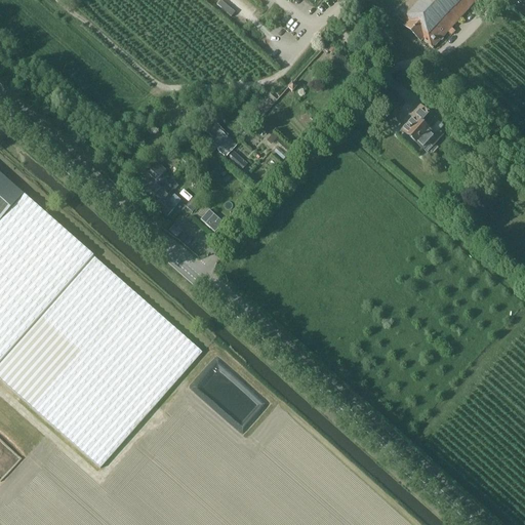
[(423,40),(434,49),(448,33),(478,0),(411,0),(411,1),(397,16),(407,25),(405,27),(408,29),(422,42),(423,40)]
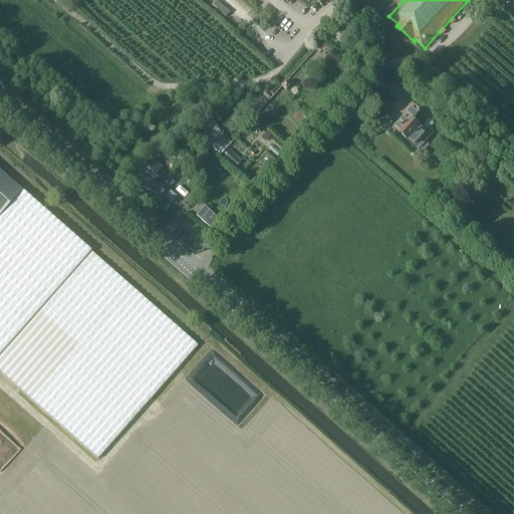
[(281,86),(281,87),(286,91),(288,88),(290,86),(285,81),(283,84),(281,86)]
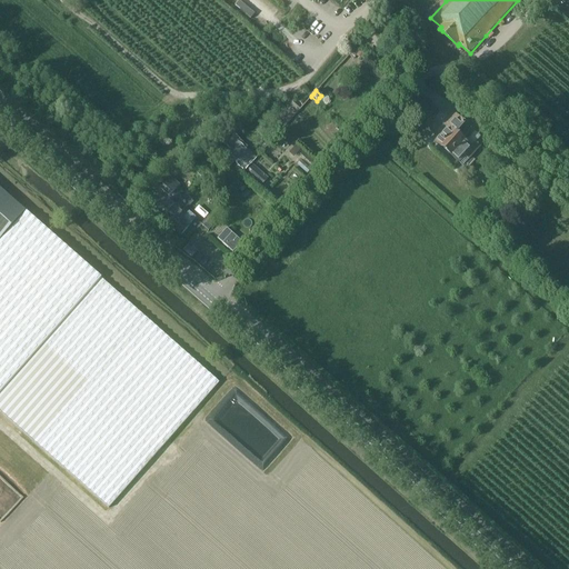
[(275,122),(282,130),(296,115),(300,109),(297,107),(302,102),(297,98),(296,100),(296,101),(293,103),(292,103),(288,108),(278,118),(275,122)]
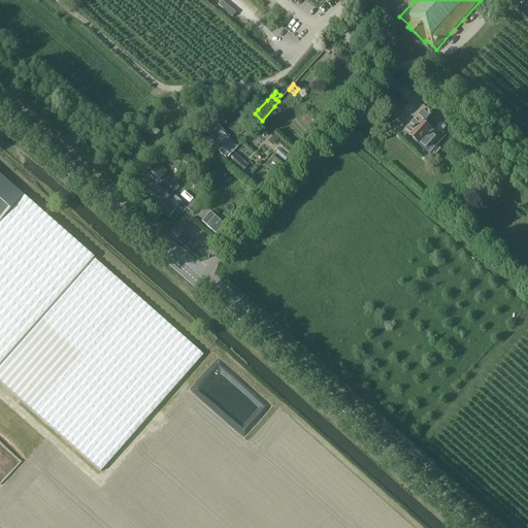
[(442,132),(447,128),(441,123),(422,104),(411,116),(416,120),(403,132),(426,153),(427,152),(430,155),(447,136),(442,132)]
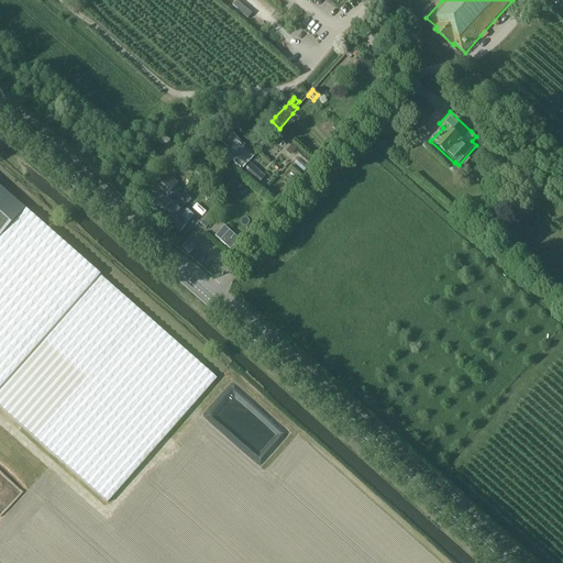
[(254,166),(250,163),(255,157),(244,147),(243,148),(235,141),(238,139),(229,131),(219,141),(225,147),(217,155),(228,166),(232,161),(242,170),(243,169),(246,173),(244,175),(253,181),(262,173),(254,166)]
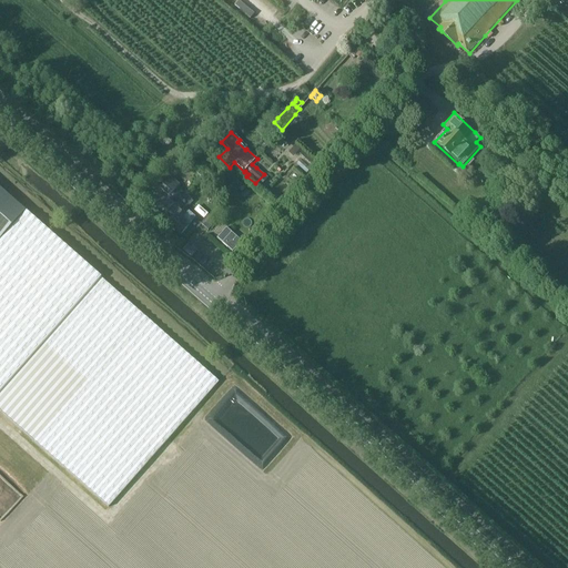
[(172,200),(169,198),(179,185),(171,178),(160,190),(155,194),(156,194),(148,204),(155,212),(156,211),(174,226),(173,227),(181,235),(189,226),(195,232),(200,226),(194,221),(198,217),(186,208),(193,201),(189,198),(191,195),(186,192),(184,193),(181,190),(172,200)]
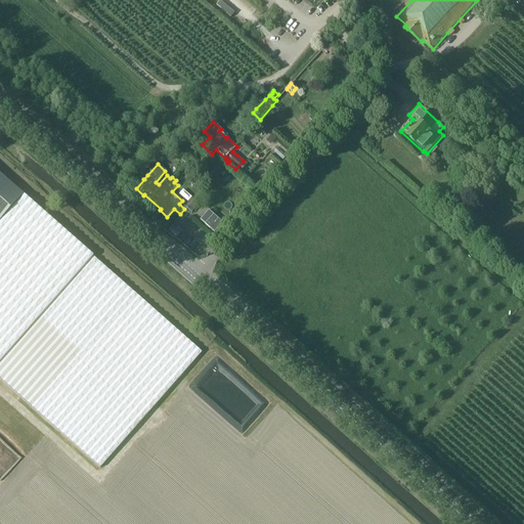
[(218,178),(224,172),(217,166),(211,172),(218,178)]
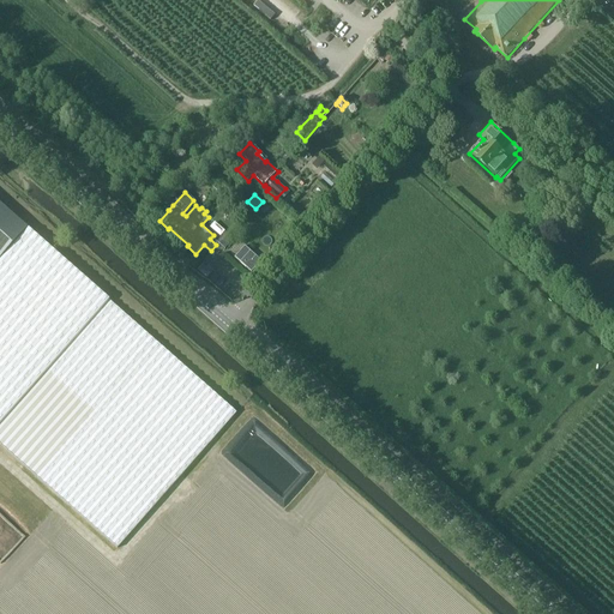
[(130,204),(127,205),(126,206),(136,216),(140,222),(143,202),(137,202),(132,206),(130,204)]
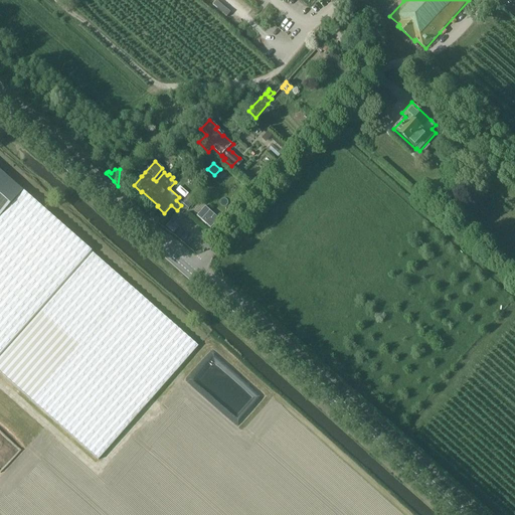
[(0,217),(23,192),(0,171),(0,217)]
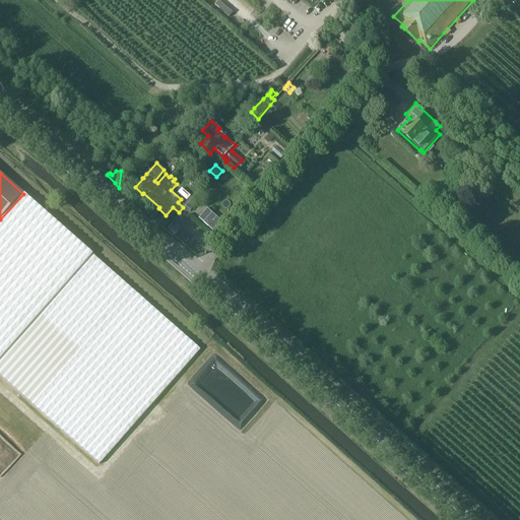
[(185,196),(189,191),(184,187),(180,193),(185,196)]
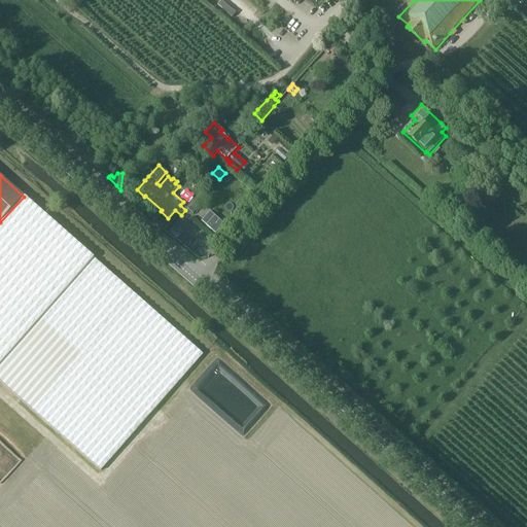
[(0,364),(94,259),(24,197),(0,222),(0,364)]
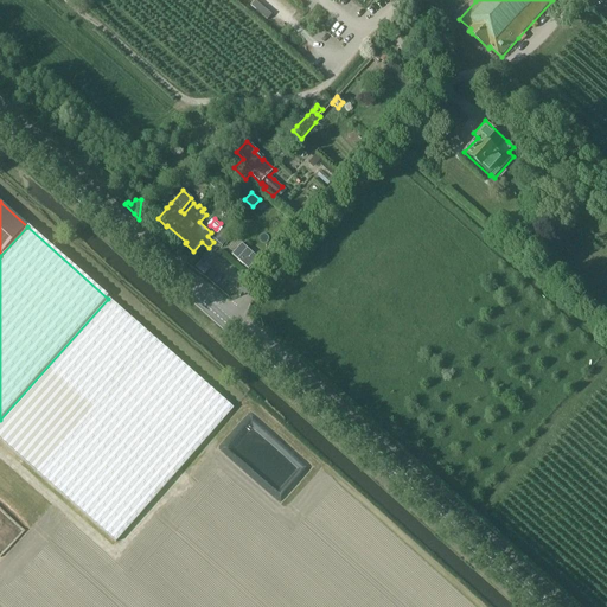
[(242,244),(231,255),(248,270),(259,259),(242,244)]
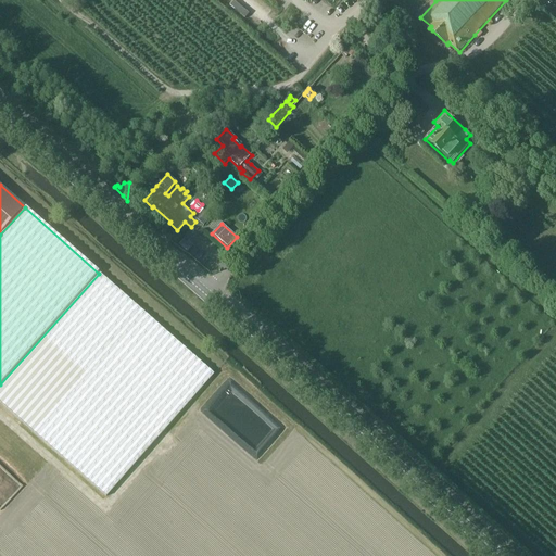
[(187,253),(194,244),(190,240),(187,243),(182,240),(178,244),(187,253)]
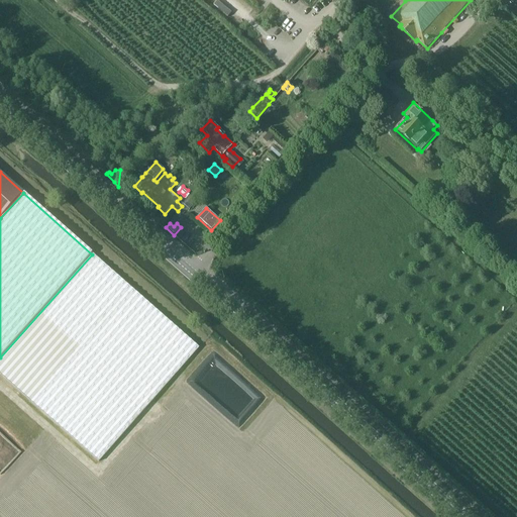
[(0,375),(99,461),(199,347),(92,253),(92,254),(0,357),(0,375)]
